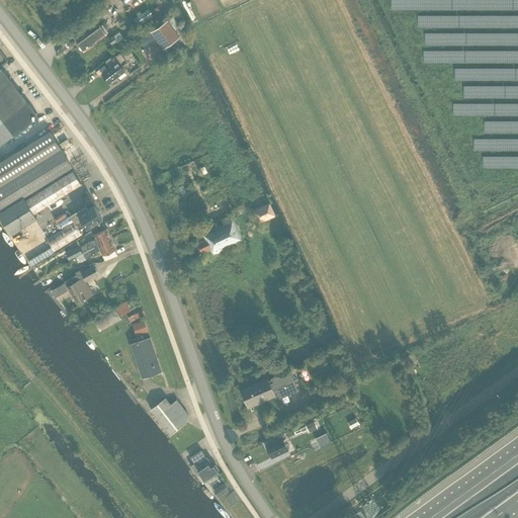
[(94,21),(113,6),(108,0),(104,0),(88,13),(94,21)]
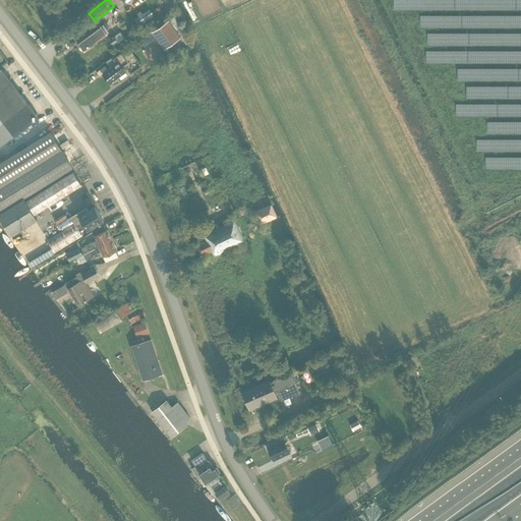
[(149,10),(135,19),(139,25),(154,16),(149,10)]
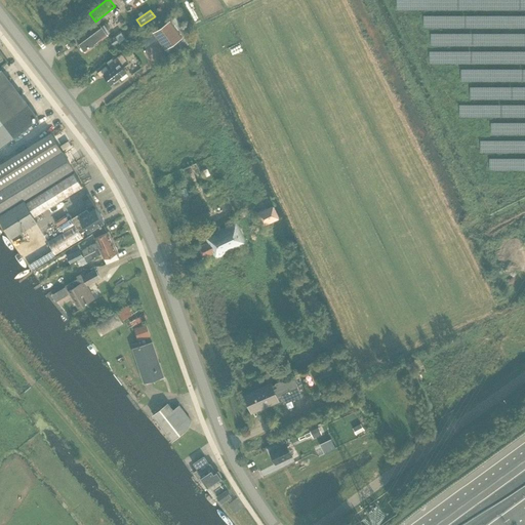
[(164,49),(182,38),(169,21),(153,32),(164,49)]
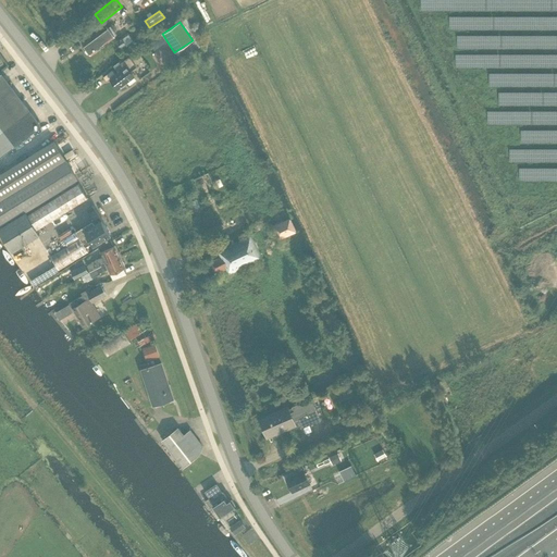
[(107,26),(99,32),(83,44),(90,54),(108,41),(108,42),(116,35),(110,26),(108,28),(107,26)]
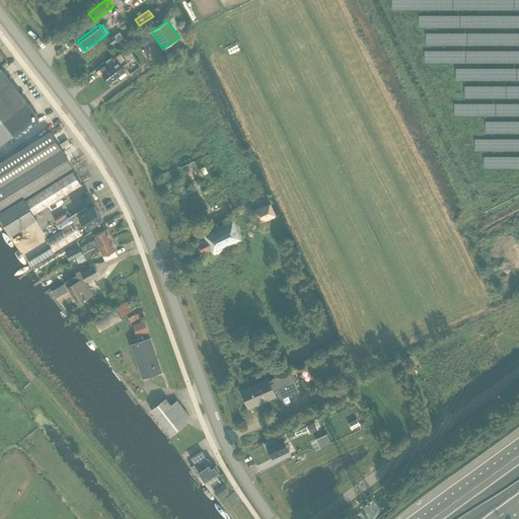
[(109,47),(117,42),(113,35),(105,41),(109,47)]
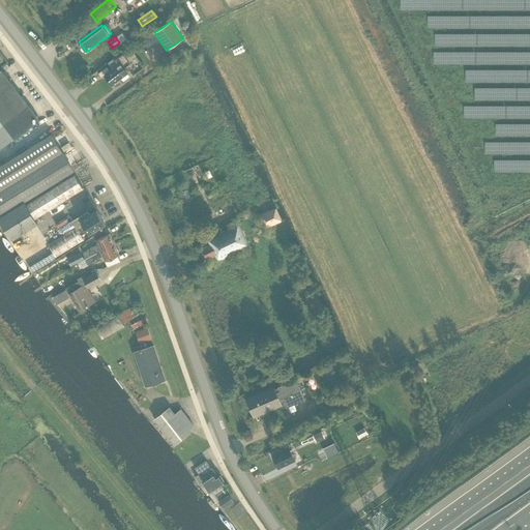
[(108,62),(113,68),(105,76),(112,85),(127,72),(124,68),(130,63),(122,52),(108,62)]
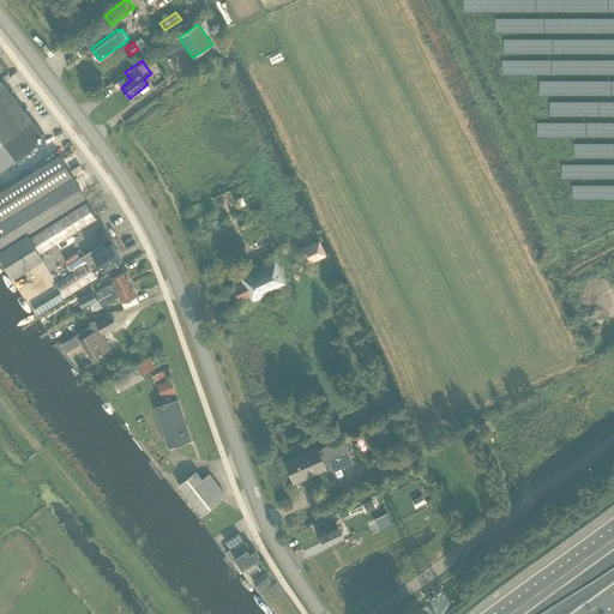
[(0,172),(0,173),(46,138),(1,80),(0,82),(0,172)]
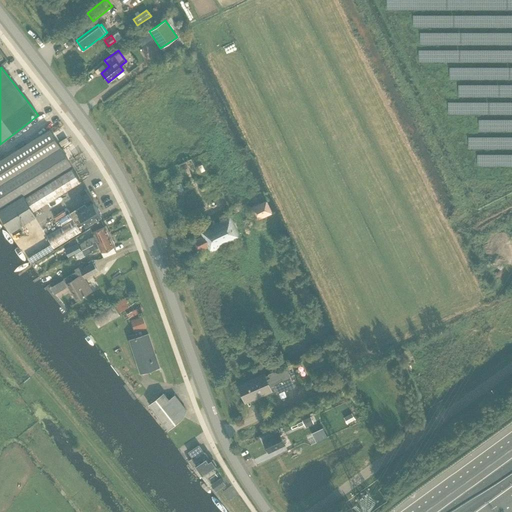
[(0,205),(2,208),(23,195),(71,165),(49,130),(0,161),(0,205)]
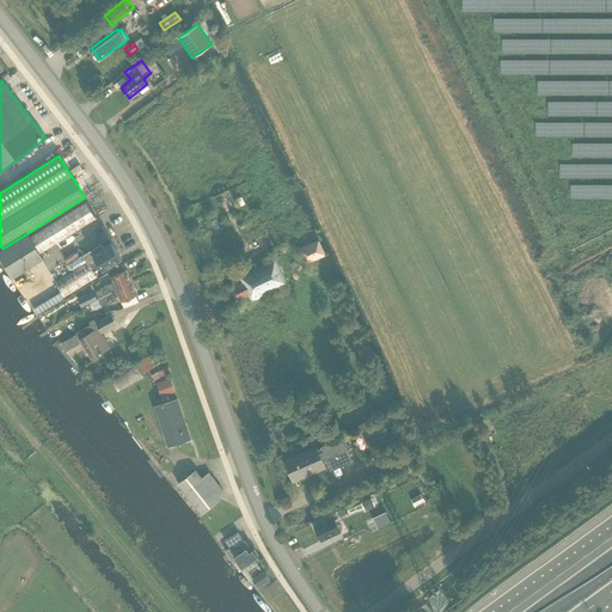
[(30,237),(40,252),(96,218),(86,202),(30,237)]
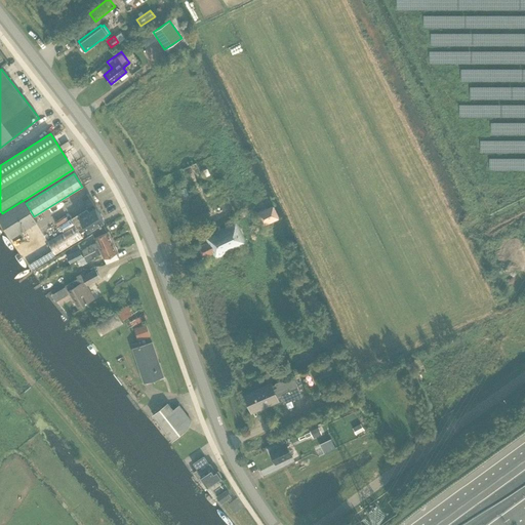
[(24,200),(2,213),(0,214),(0,219),(11,238),(37,221),(34,216),(26,203),(24,200)]
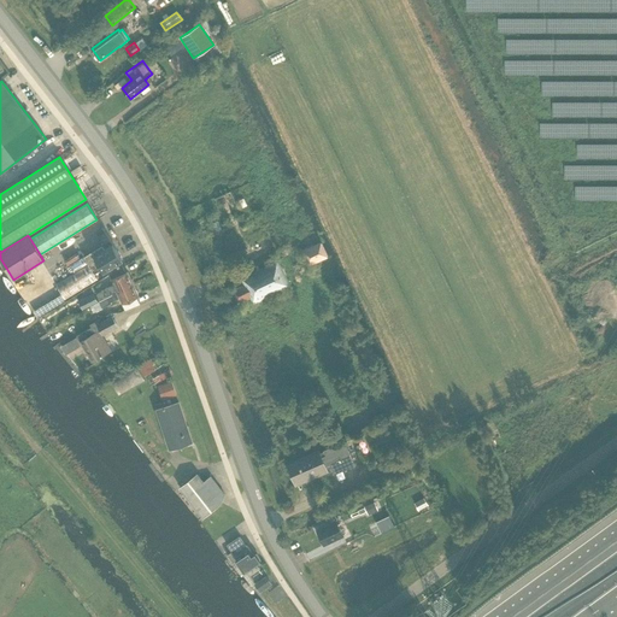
[(309,264),(327,256),(321,244),(303,252),(309,264)]
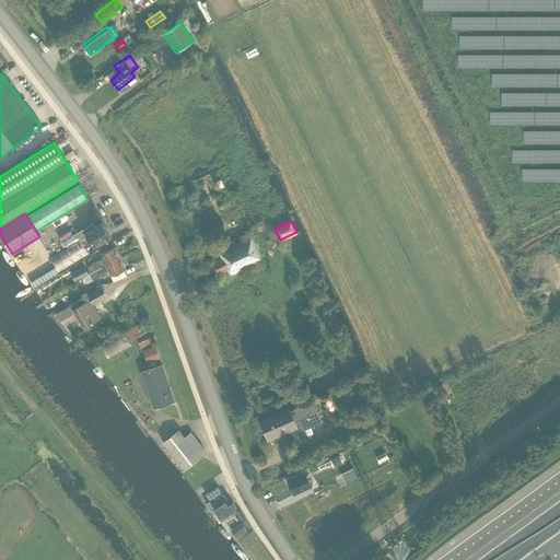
[(85,233),(93,246),(111,235),(102,222),(85,233)]
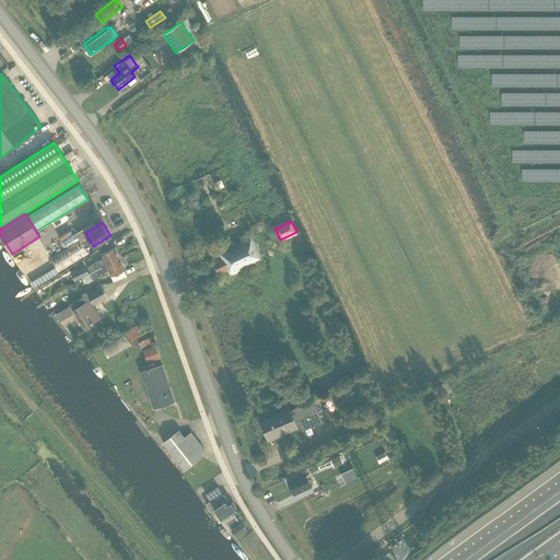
[(230,275),(263,259),(252,236),(219,253),(222,258),(211,264),(216,275),(228,269),(230,275)]
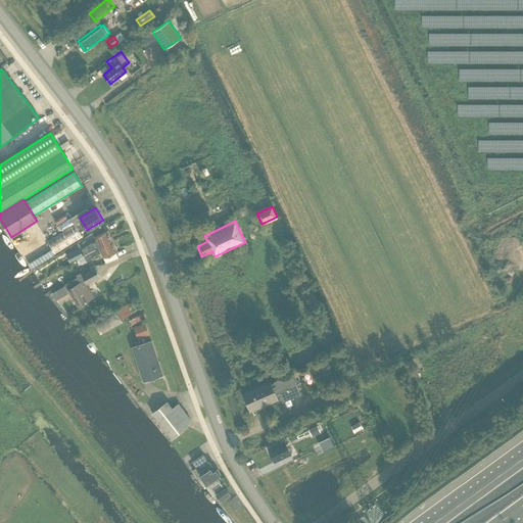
[(55,253),(83,237),(75,224),(47,240),(55,253)]
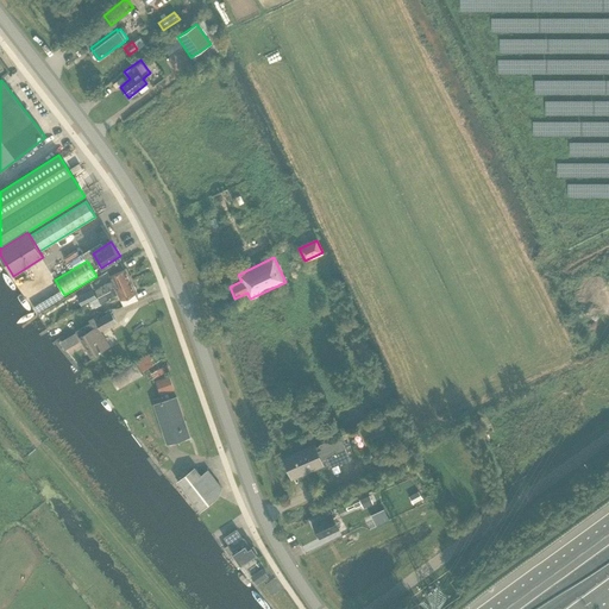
[(101,288),(95,290),(98,296),(132,282),(126,268),(110,276),(113,283),(111,284),(111,282),(100,287),(101,288)]
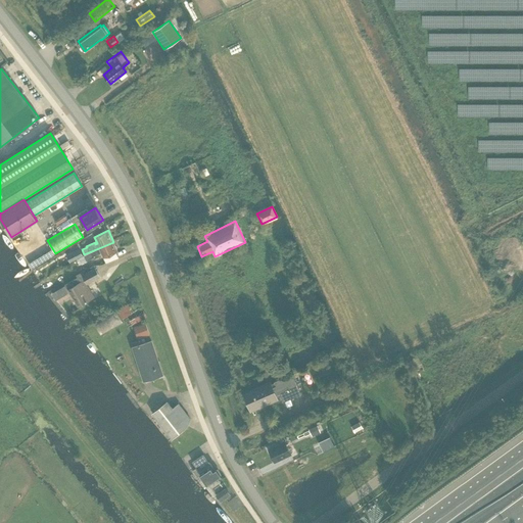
[(117,251),(113,242),(84,254),(87,260),(94,257),(94,256),(101,252),(103,257),(117,251)]
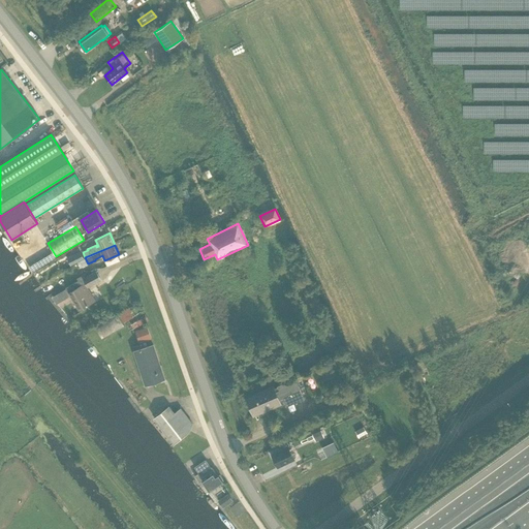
[(76,262),(84,258),(80,252),(67,258),(71,266),(76,262)]
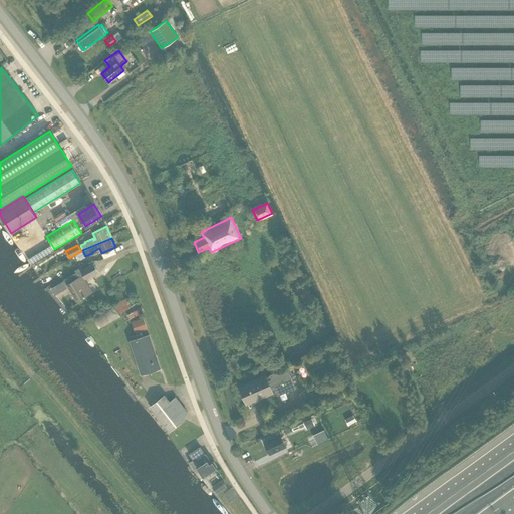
[(85,257),(85,256),(82,250),(81,251),(74,255),(78,260),(85,257)]
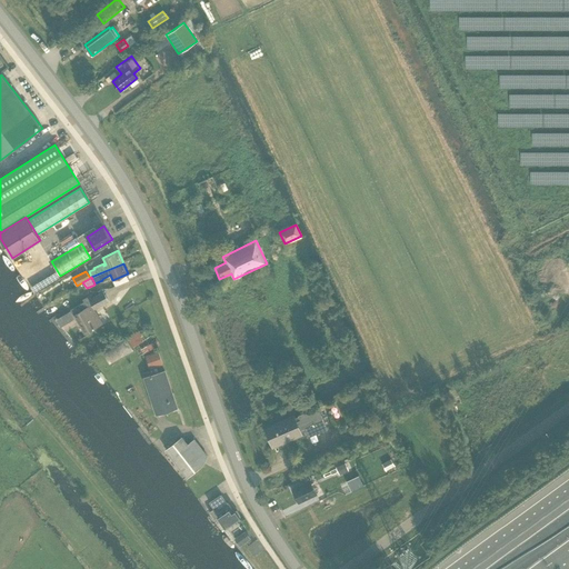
[(70,309),(73,315),(85,333),(102,323),(93,310),(109,301),(103,292),(89,300),(87,297),(83,299),(85,301),(70,309)]
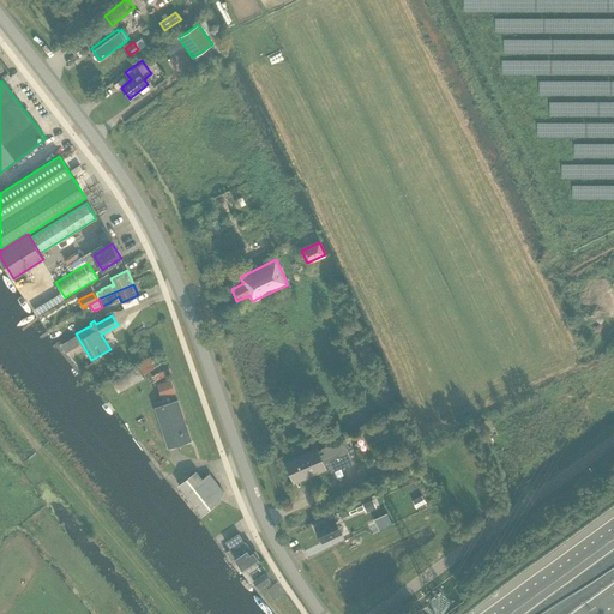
[(175,371),(163,349),(137,365),(149,386),(175,371)]
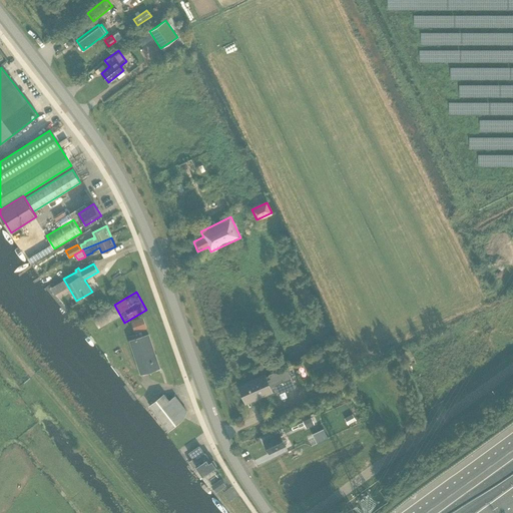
[(120,316),(113,304),(91,316),(98,328),(120,316)]
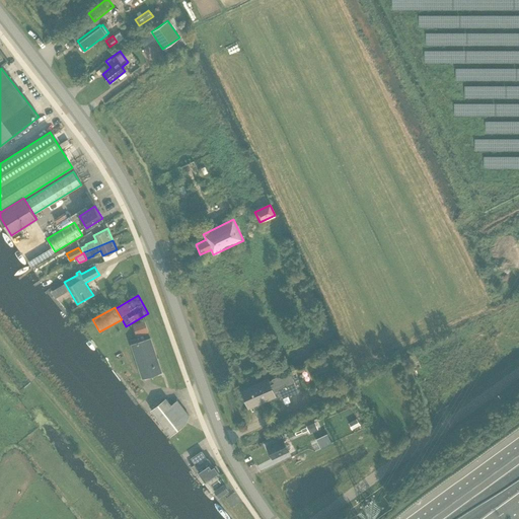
[(149,332),(144,320),(132,324),(136,337),(149,332)]
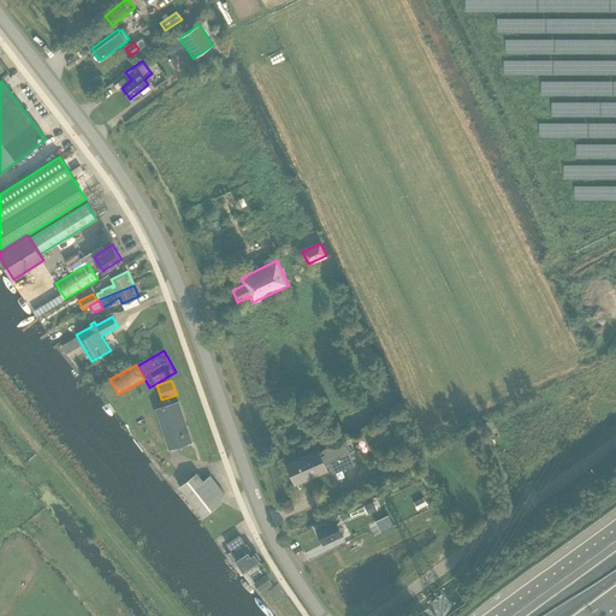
[(191,442),(178,401),(157,408),(170,449),(191,442)]
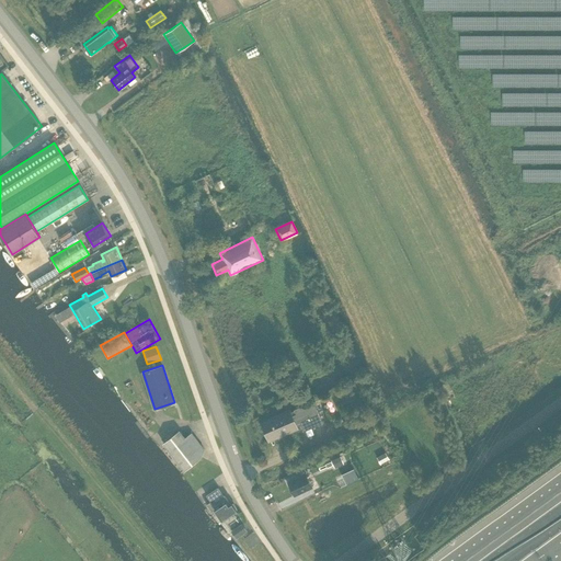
[(304,431),(323,423),(313,401),(294,409),(295,410),(290,412),(289,410),(261,422),(270,441),(301,426),(304,431)]
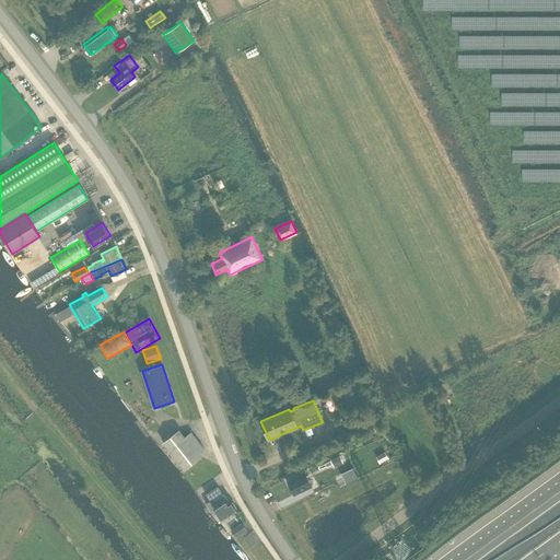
[(316,406),(323,423),(329,421),(322,404),(316,406)]
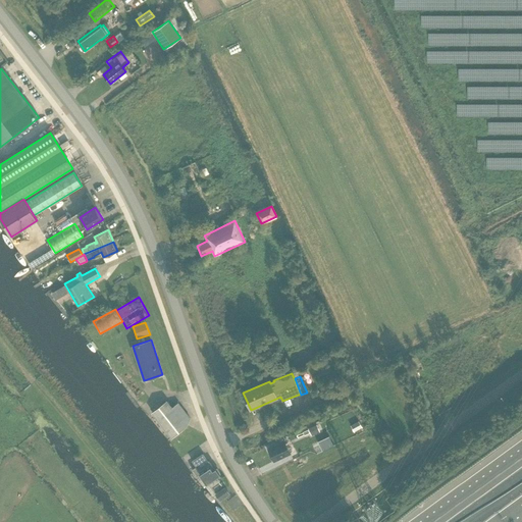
[(172,436),(186,426),(190,419),(177,404),(171,408),(166,401),(152,413),(172,436)]
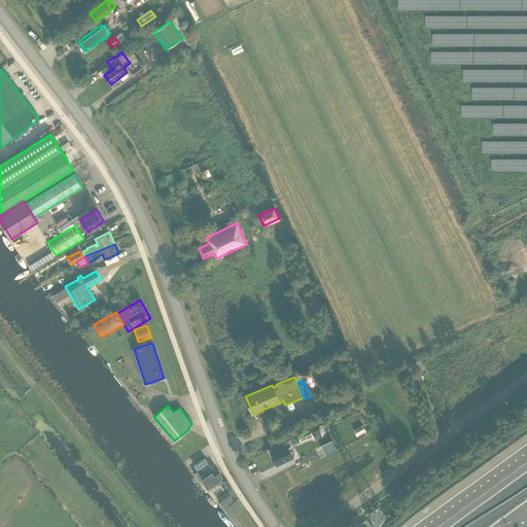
[(362,426),(355,430),(358,436),(366,432),(362,426)]
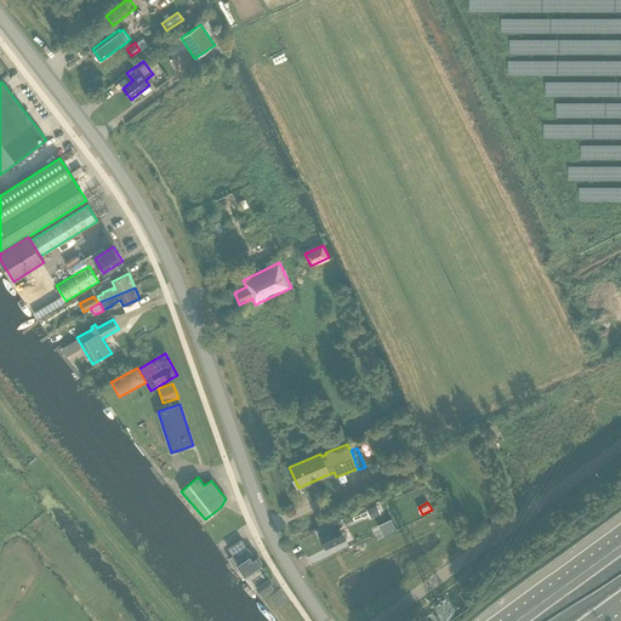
[(376,506),(368,510),(368,511),(371,518),(380,514),(377,507),(376,506)]
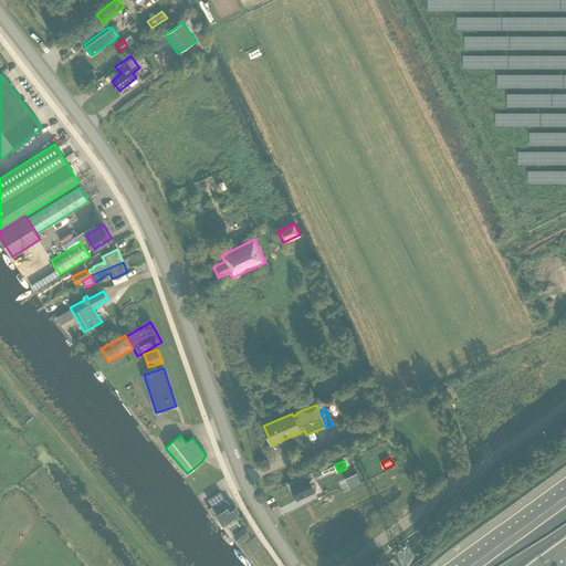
[(291,486),(297,500),(315,491),(307,478),(291,486)]
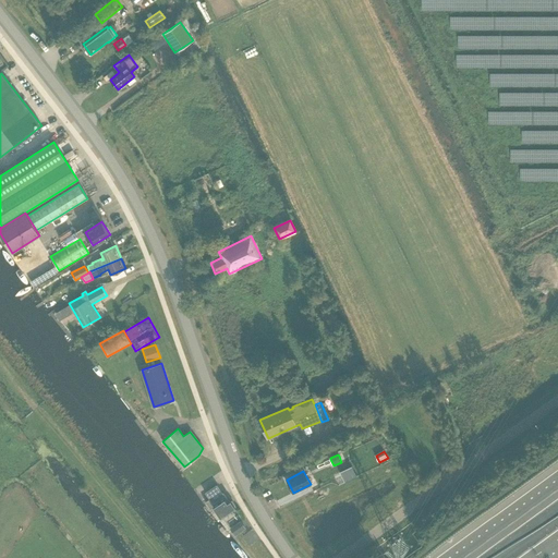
[(234,506),(235,505),(232,500),(231,501),(230,499),(229,500),(223,493),(222,493),(217,485),(205,493),(209,498),(205,501),(210,509),(214,507),(220,518),(235,507),(234,506)]
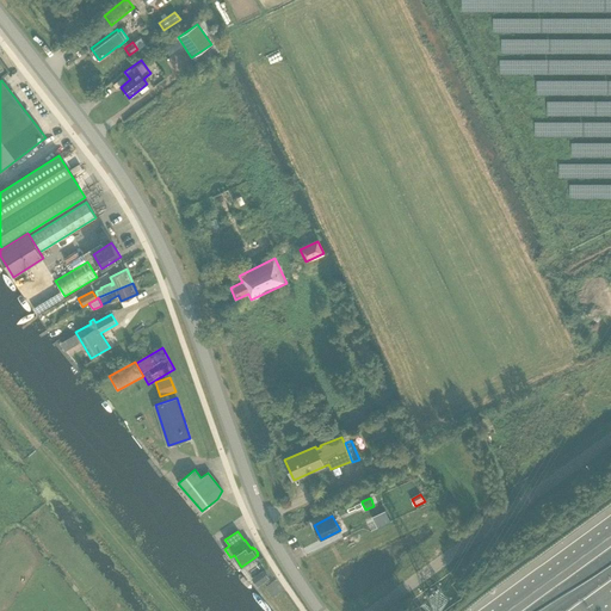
[(258,588),(270,581),(265,573),(253,580),(258,588)]
